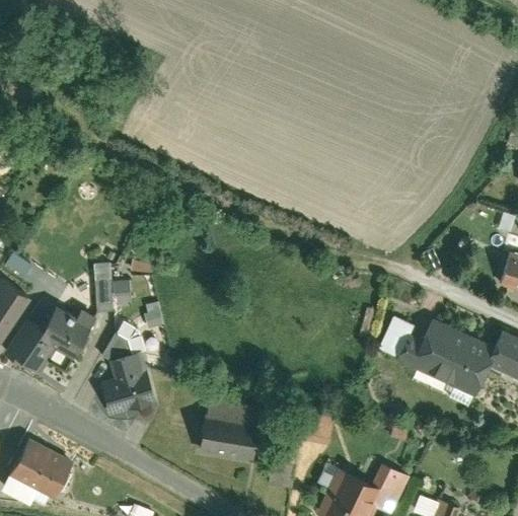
[(509,252),(517,255),(517,237),(514,236),(509,252)]
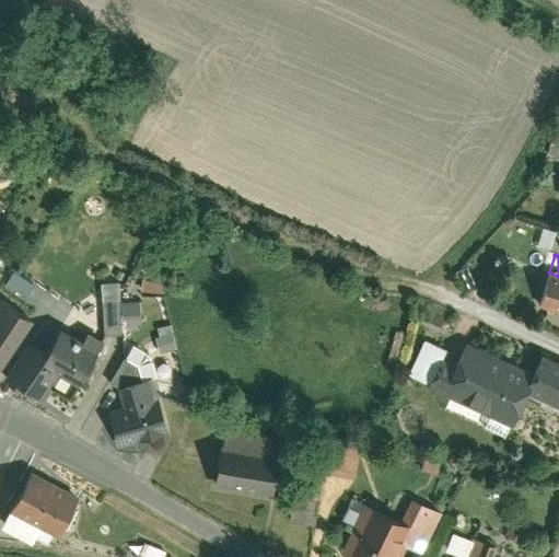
[(132,274),(117,266),(105,289),(119,288),(120,287),(124,289),(132,274)]
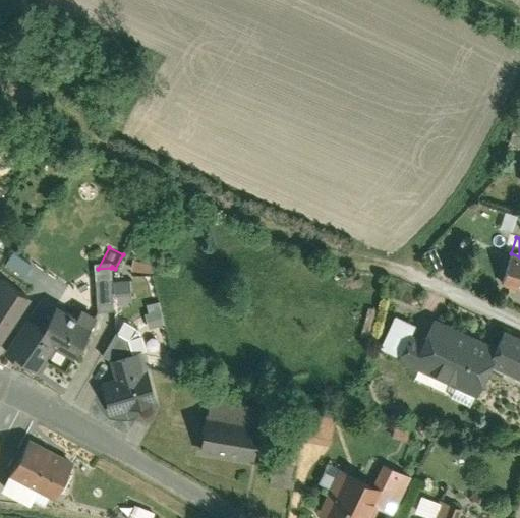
[(436,252),(425,256),(434,275),(443,271),(436,252)]
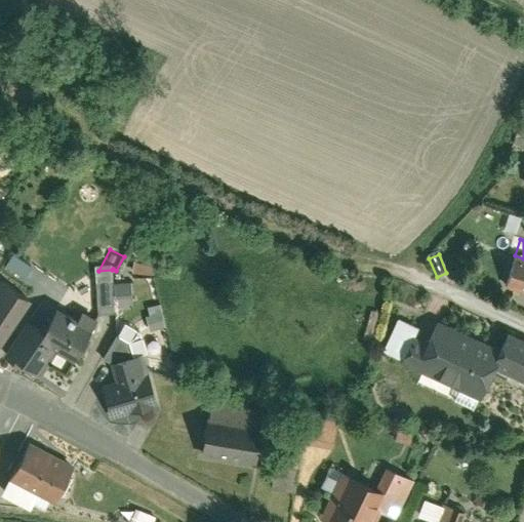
[(523,258),(515,255),(505,287),(523,292),(523,258)]
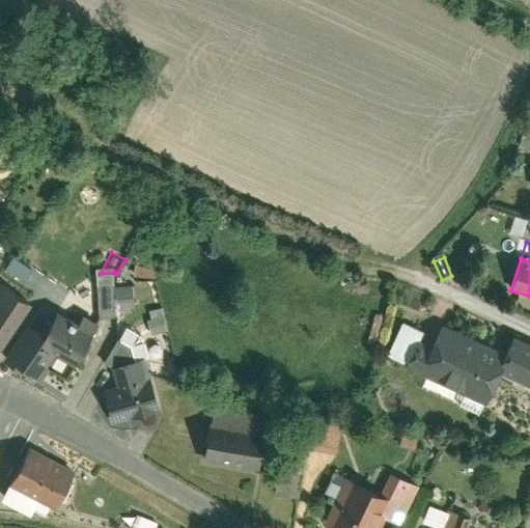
[(7,273),(25,282),(31,272),(14,261),(7,273)]
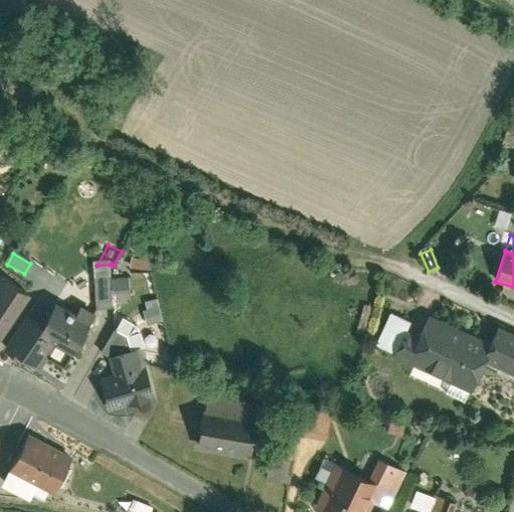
[(149,260),(132,260),(131,272),(148,272),(149,260)]
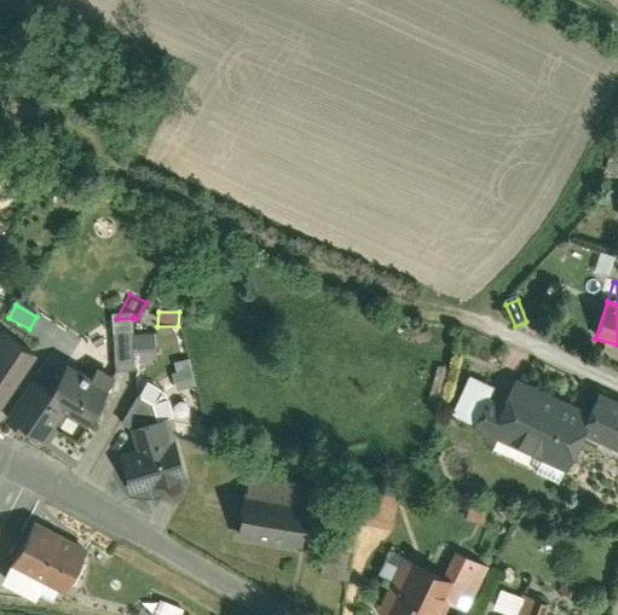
[(136,373),(132,318),(116,319),(113,319),(116,375),(136,373)]
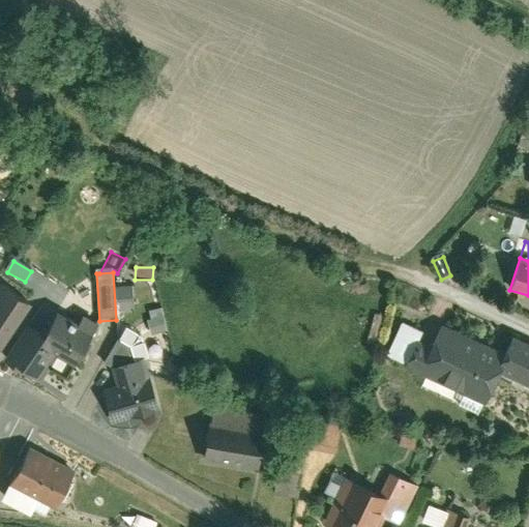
[(0,348),(29,304),(0,286),(0,348)]
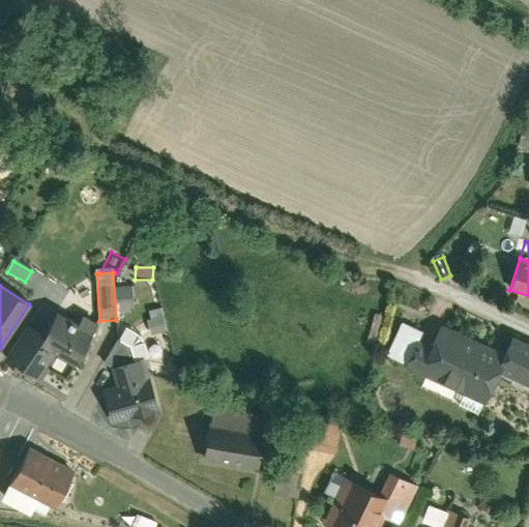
[(165,333),(160,309),(146,312),(150,335),(165,333)]
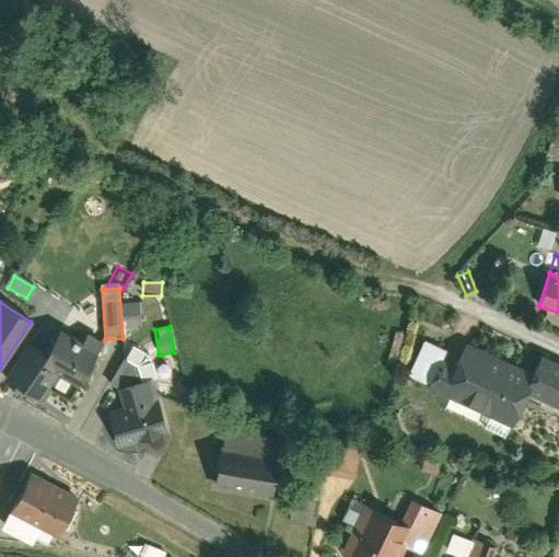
[(56,360),(48,370),(77,390),(94,362),(57,338),(47,354),(56,360)]
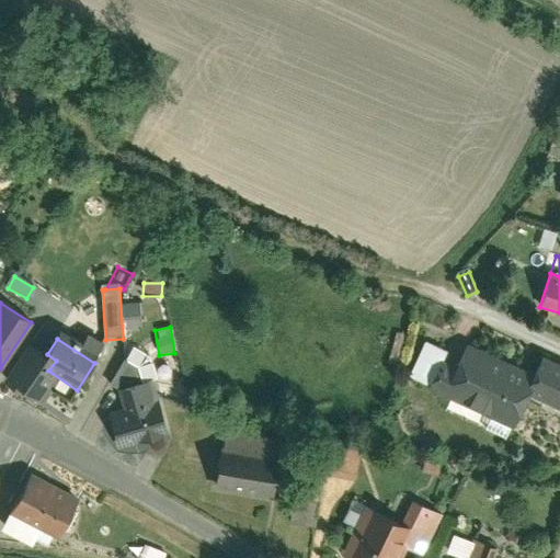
[(431,388),(443,361),(447,351),(425,341),(408,377),(431,388)]
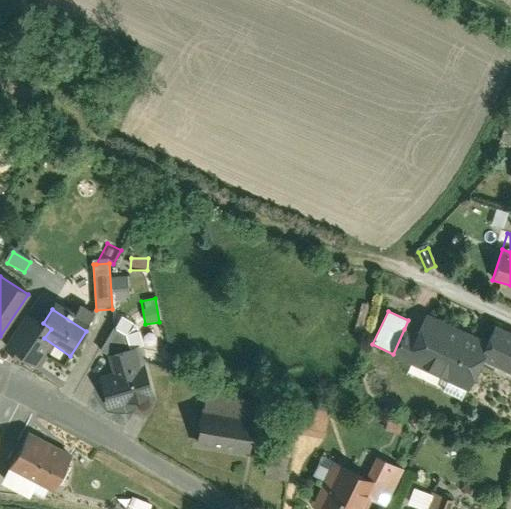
[(27,313),(5,345),(29,361),(44,338),(51,329),(43,323),(27,313)]
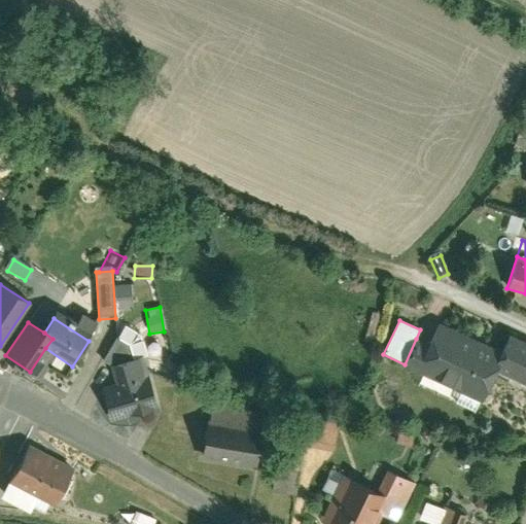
[(502,353),(439,324),(429,344),(416,339),(405,364),(404,367),(481,402),(495,370),(502,353)]
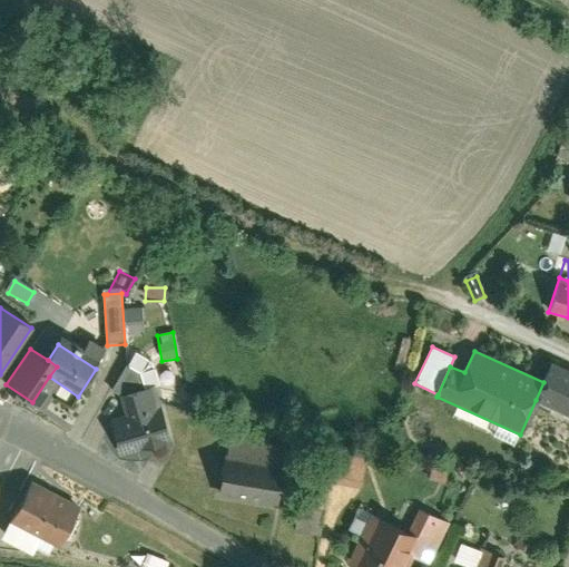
[(138,353),(113,394),(119,399),(121,397),(146,390),(159,387),(154,364),(138,353)]
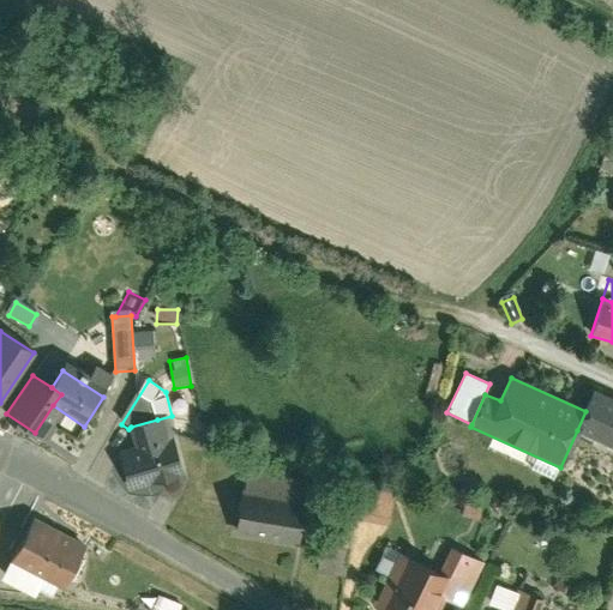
[(586,411),(577,430),(612,446),(612,408),(592,399),(586,411)]
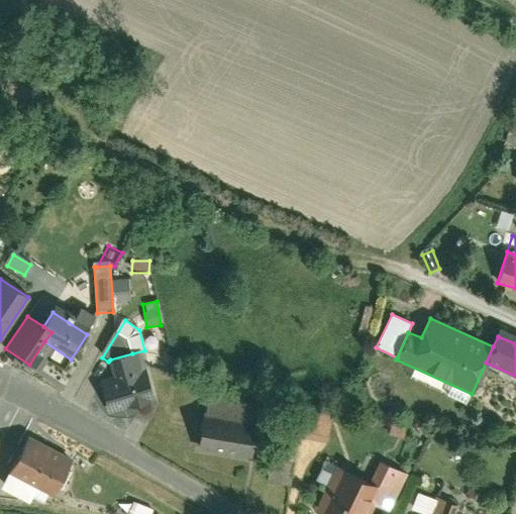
[(115,378),(137,372),(132,353),(110,360),(115,378)]
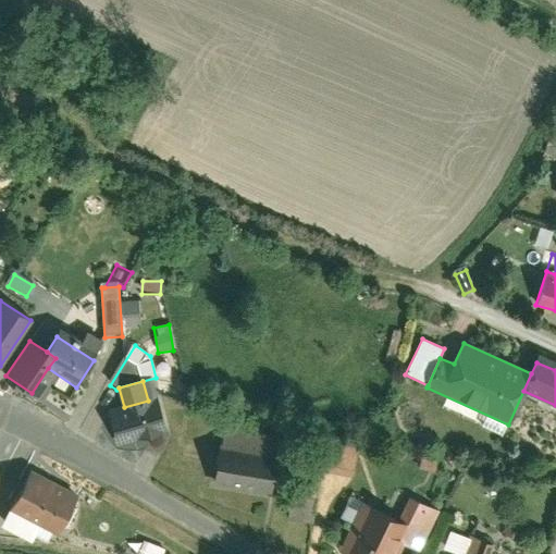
[(109,411),(118,446),(167,433),(158,398),(148,401),(124,407),(109,411)]
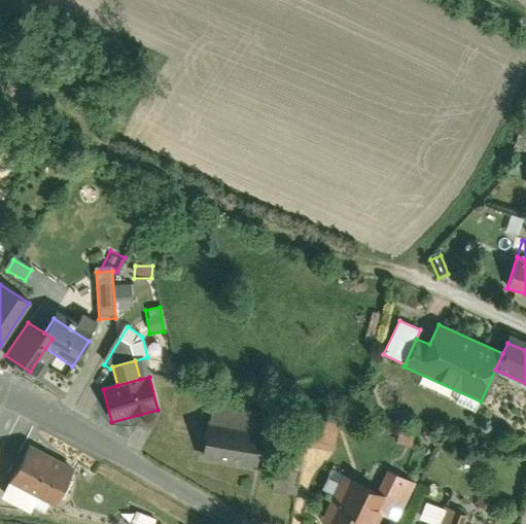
[(210,403),(200,462),(255,470),(265,412),(210,403)]
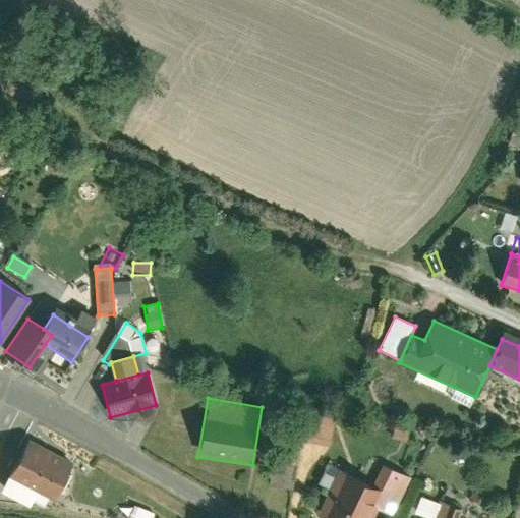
[(305,413),(305,445),(334,445),(334,413),(305,413)]
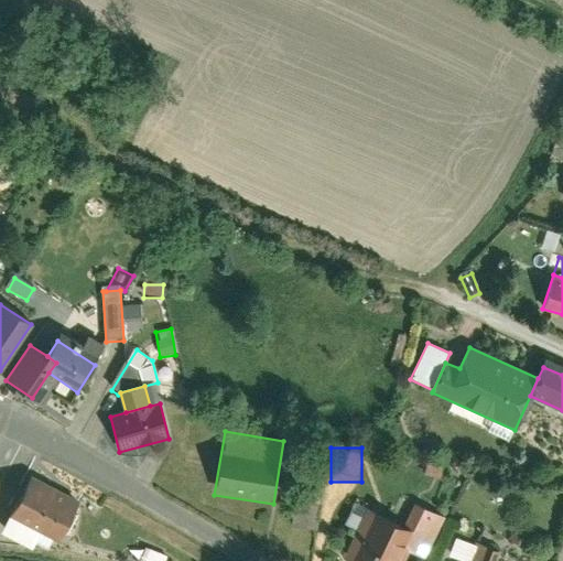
[(29,474),(7,511),(12,515),(41,531),(58,541),(75,513),(80,504),(29,474)]
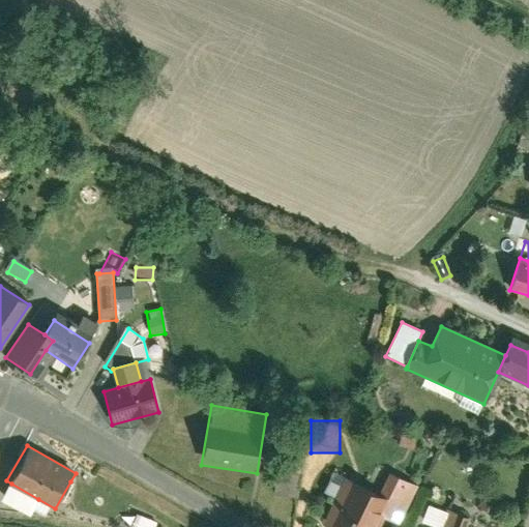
[(299,475),(301,461),(282,458),(280,472),(299,475)]
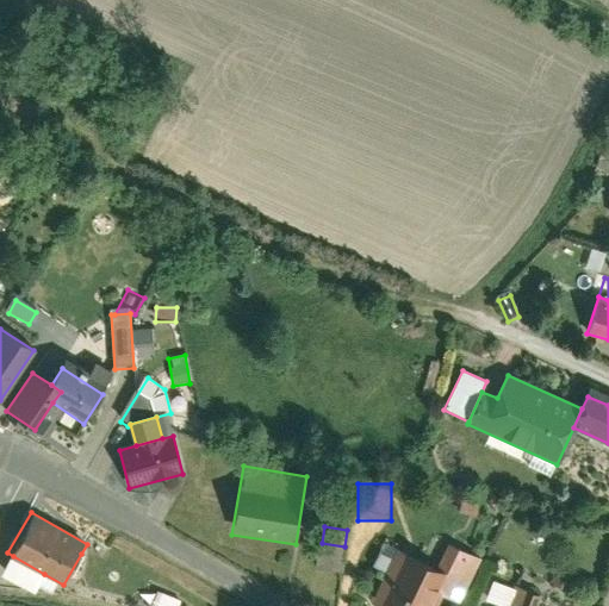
[(453,575),(446,588),(461,595),(479,557),(448,542),(442,555),(449,558),(443,570),(453,575)]
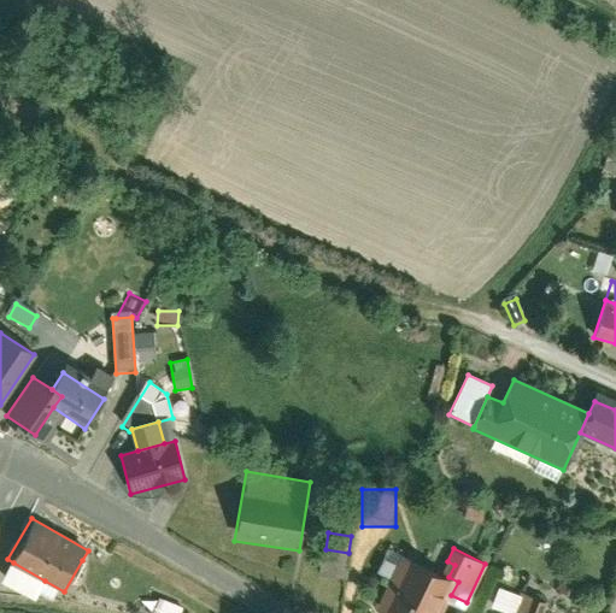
[(348,579),(351,554),(322,552),(321,577),(348,579)]
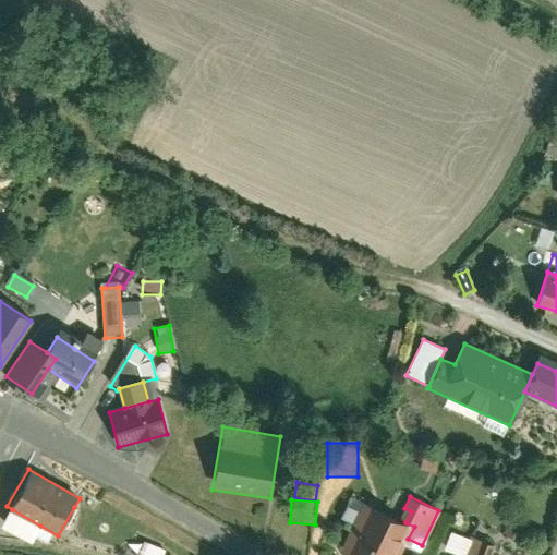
[(414,527),(363,503),(341,549),(354,554),(400,554),(408,539),(414,527)]
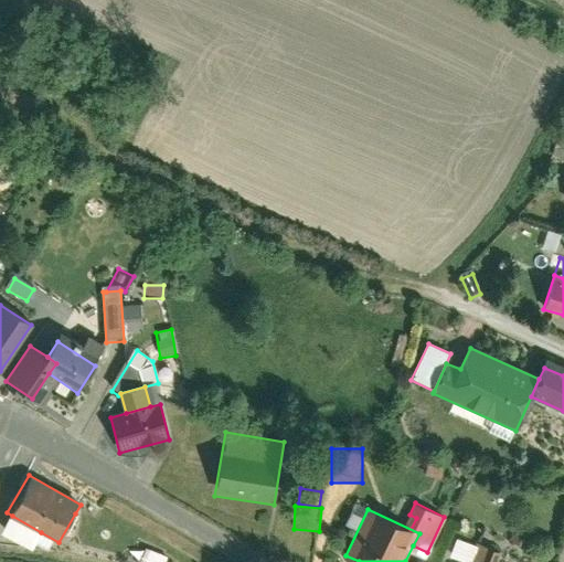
[(31,550),(41,532),(12,516),(2,533),(31,550)]
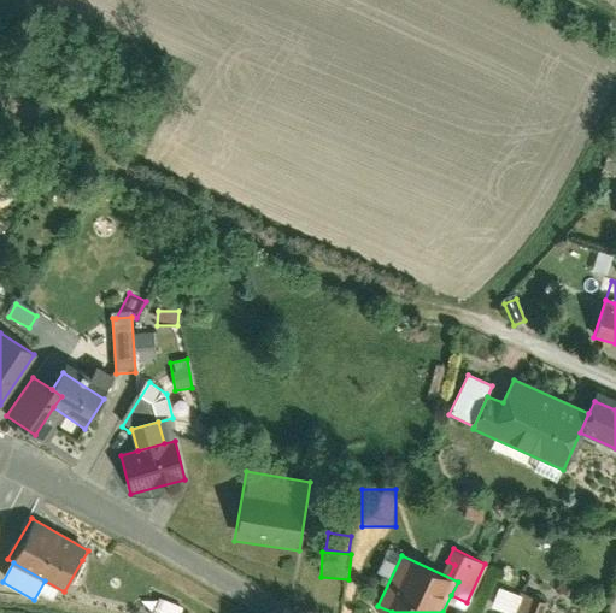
[(512,612),(520,596),(498,587),(490,607),(502,612),(512,612)]
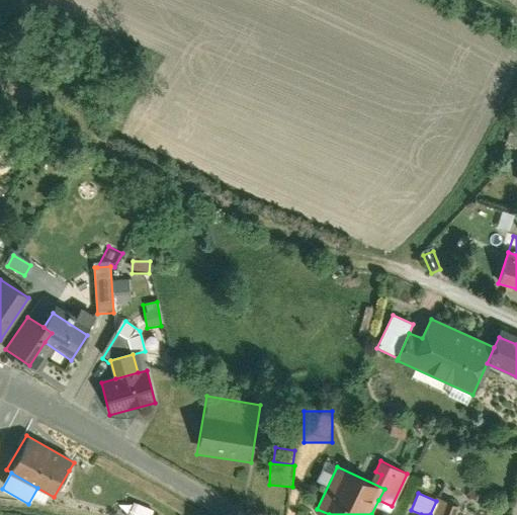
[(454,514),(458,506),(437,498),(436,501),(430,514),(454,514)]
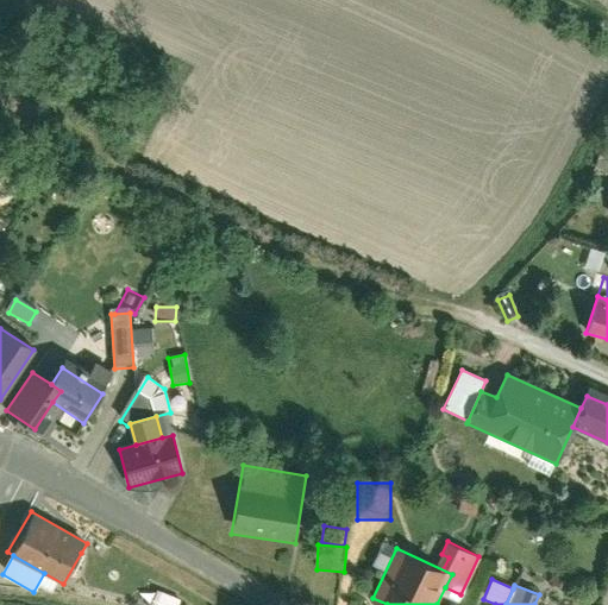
[(158,604),(162,598),(148,591),(140,604),(158,604)]
